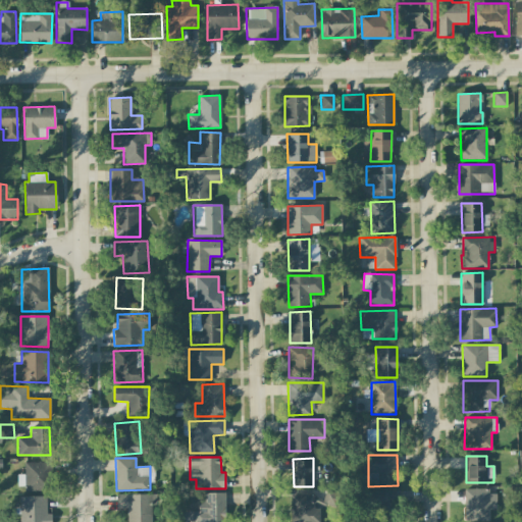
[(50,463),(24,462),(24,475),(17,475),(17,489),(50,490),(50,463)]
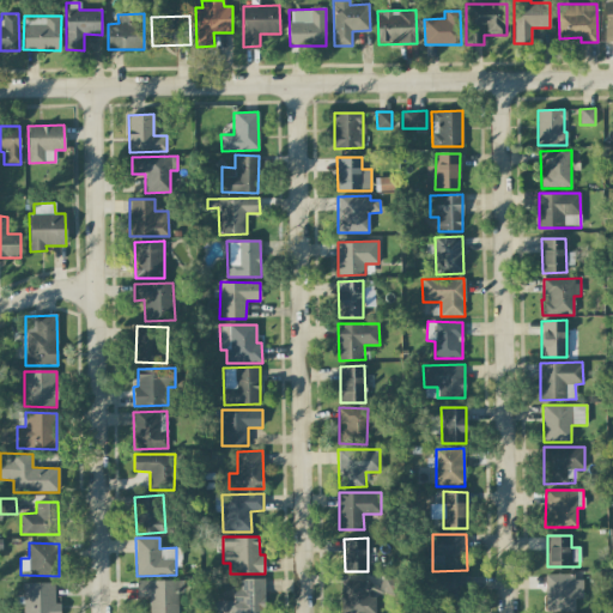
[(437,612),(463,612),(463,577),(437,576),(437,612)]
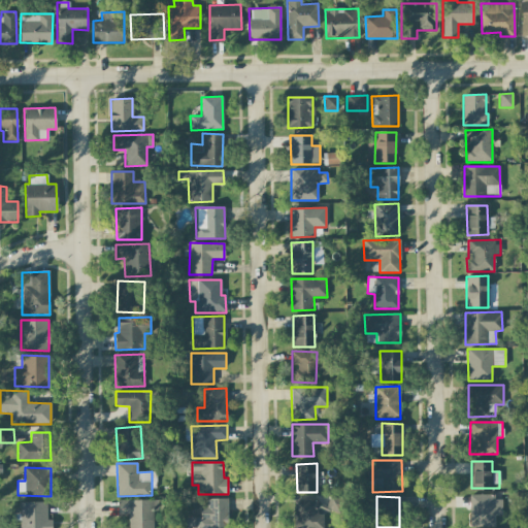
[(470,496),(469,526),(494,527),(494,516),(501,516),(501,496),(470,496)]
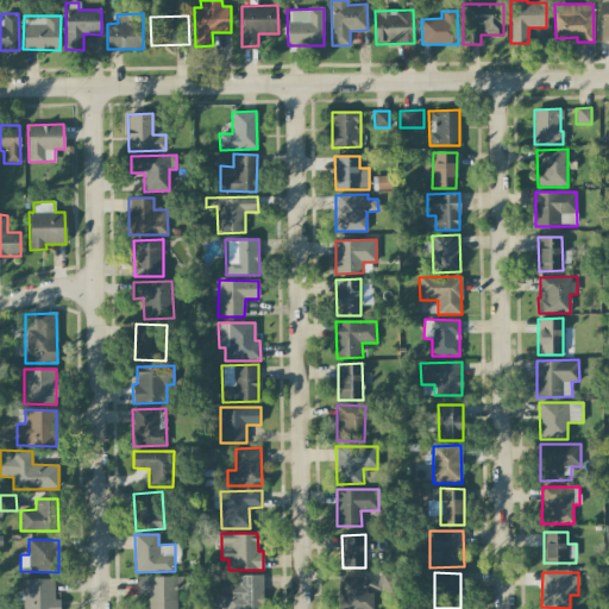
[(148,608),(176,608),(177,589),(182,589),(182,576),(136,577),(137,594),(149,592),(148,608)]
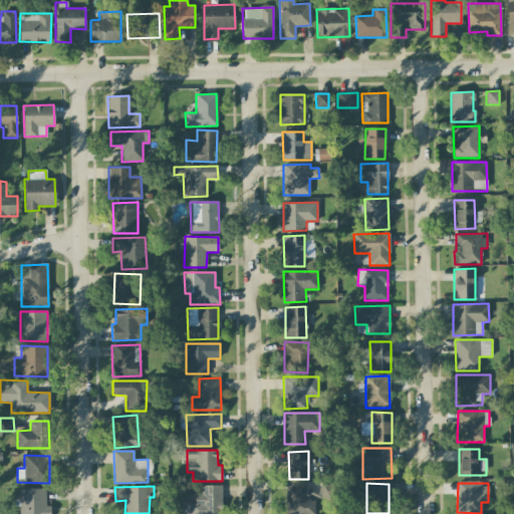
[(221,513),(221,486),(195,487),(195,503),(179,504),(179,513),(221,513)]
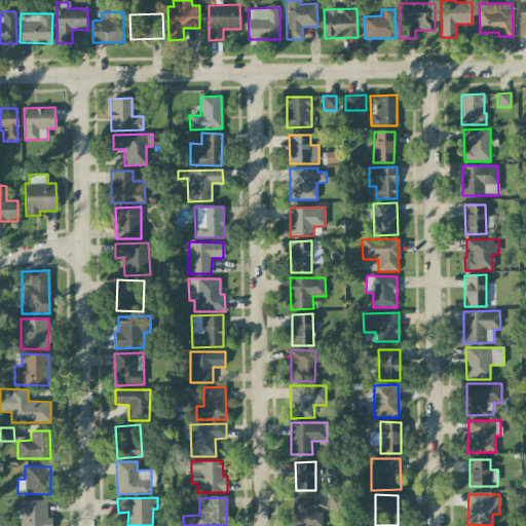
[(294,497),(293,525),(322,525),(323,510),(335,510),(335,498),(294,497)]
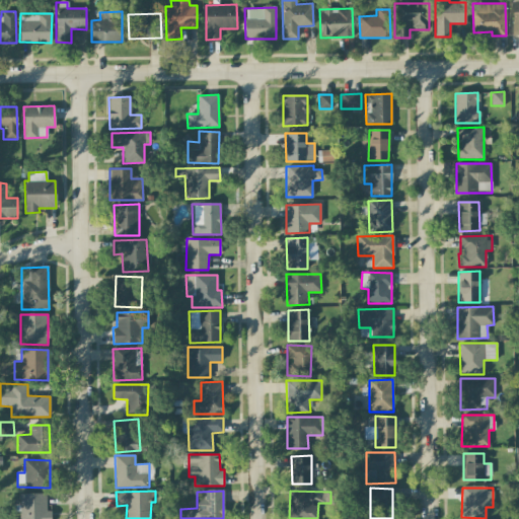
[(46,511),(46,494),(20,493),(19,518),(51,518),(51,511),(46,511)]
